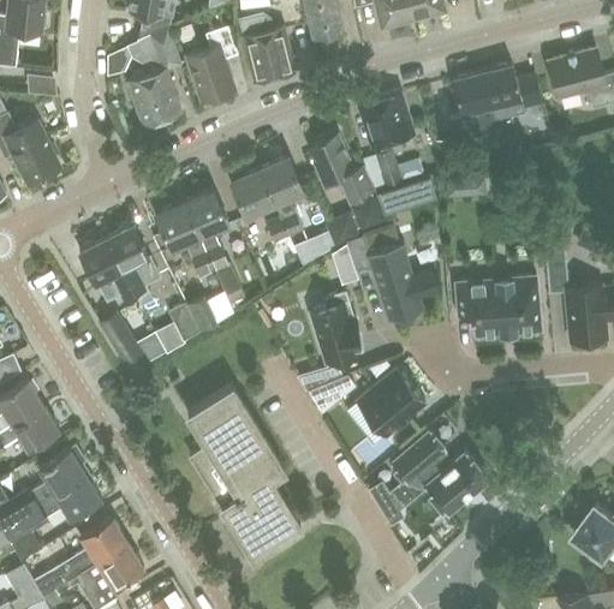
[(0,15),(0,66),(17,67),(21,31),(42,33),(43,29),(47,29),(49,15),(45,15),(45,0),(10,0),(9,16),(0,15)]
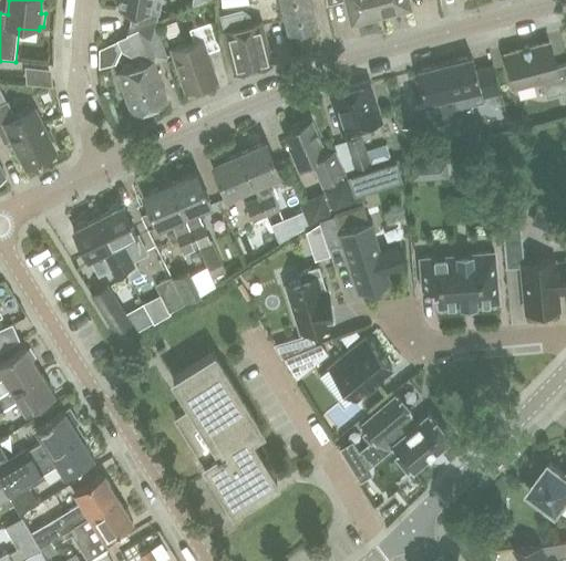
[(122,0),(120,12),(133,14),(129,39),(158,27),(160,18),(151,16),(153,0),(122,0)]
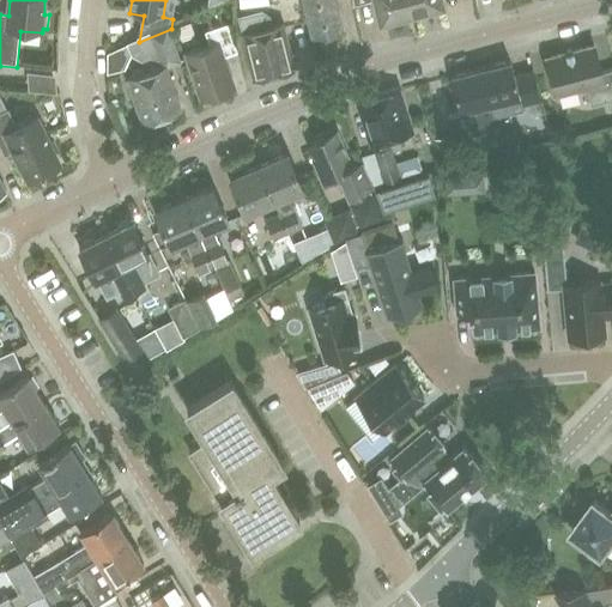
[(304,0),(314,35),(343,28),(335,0),(304,0)]
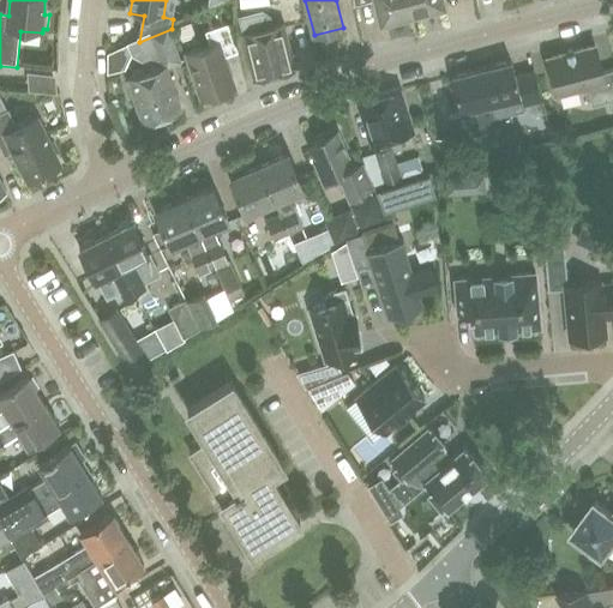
[(353,0),(354,10),(376,4),(382,25),(413,17),(408,0),(353,0)]
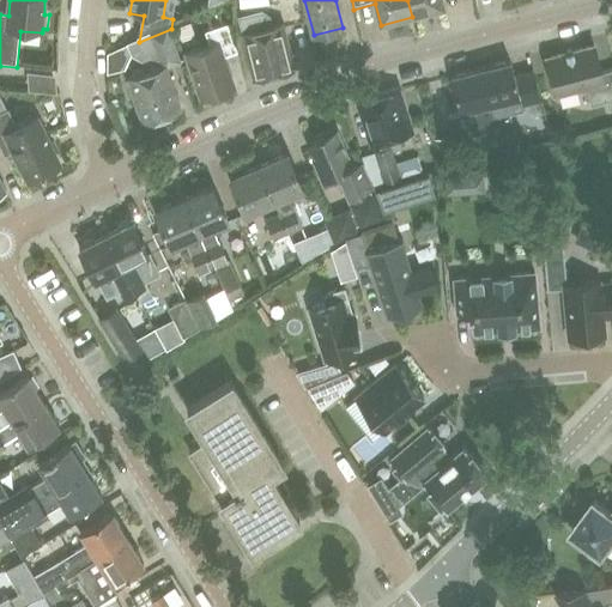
[(407,0),(412,17),(443,8),(441,0),(407,0)]
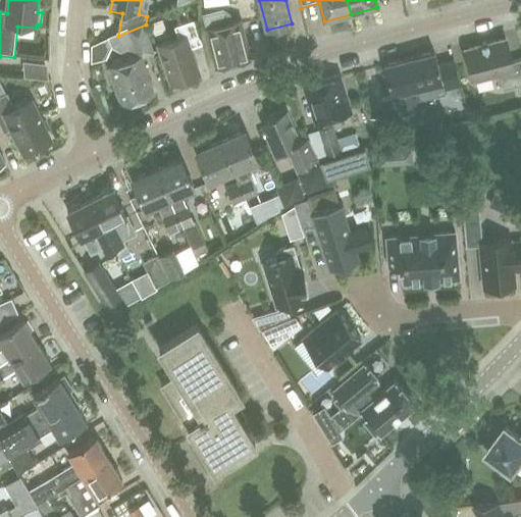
[(207,32),(216,70),(252,62),(243,22),(207,32)]
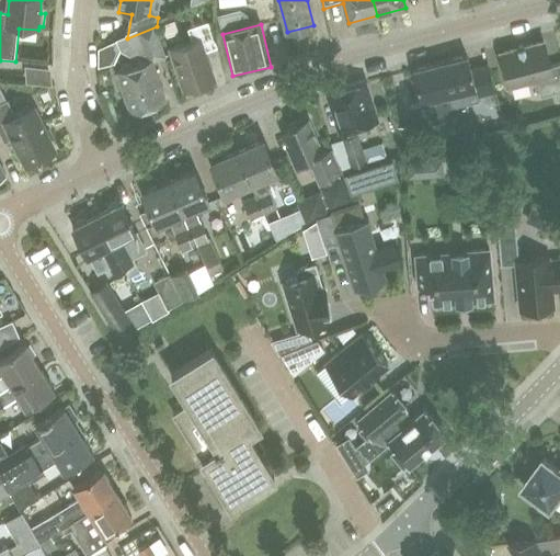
[(205,55),(218,50),(209,25),(189,32),(193,45),(171,52),(185,93),(215,83),(205,55)]
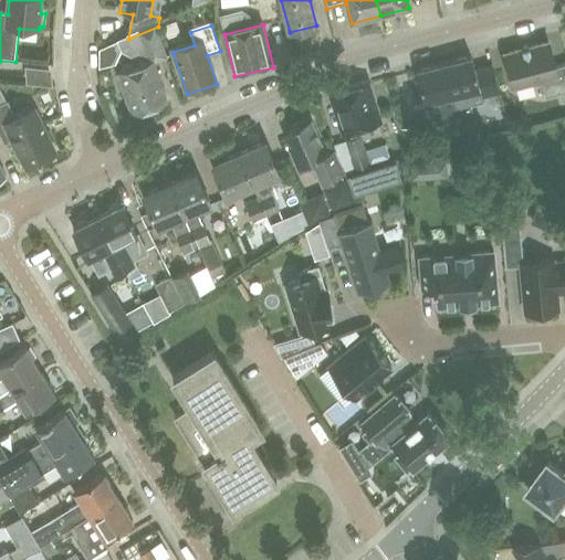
[(132,117),(169,105),(155,65),(167,61),(156,29),(139,34),(150,65),(118,76),(132,117)]
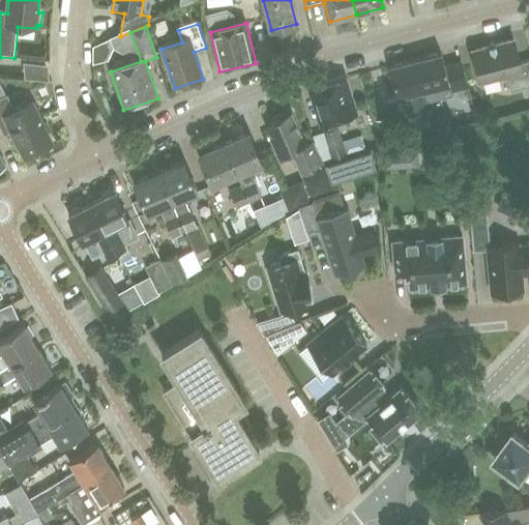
[(528,97),(528,62),(521,65),(515,41),(472,52),(481,84),(503,79),(508,82),(511,93),(526,90),(528,97)]
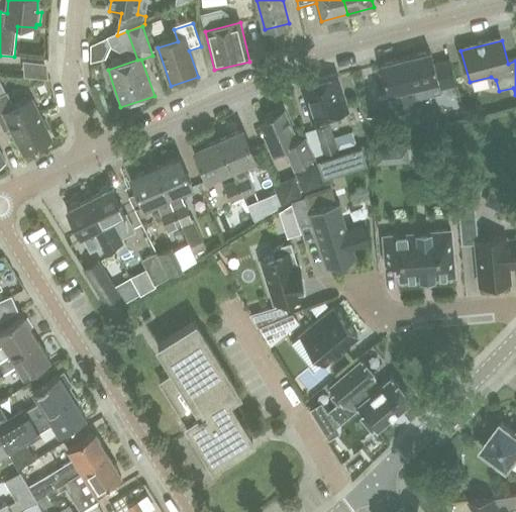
[(431,54),(405,61),(423,127),(437,123),(430,98),(428,98),(425,87),(439,84),(441,91),(457,87),(450,62),(434,66),(431,54)]
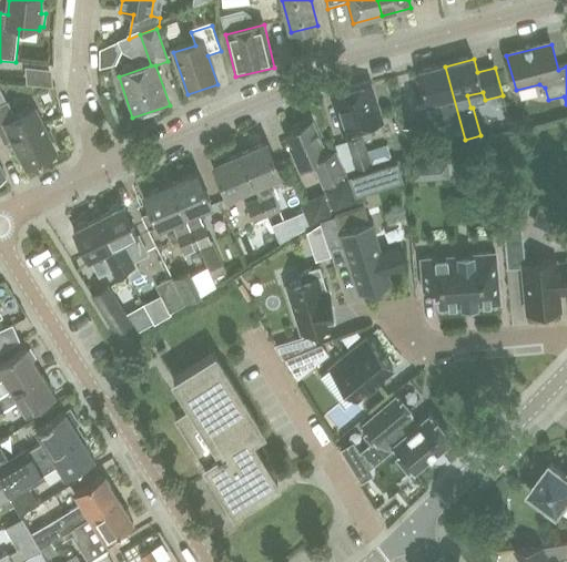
[(431,149),(465,140),(445,67),(419,73),(427,106),(442,102),(446,119),(446,120),(448,128),(426,133),(431,149)]
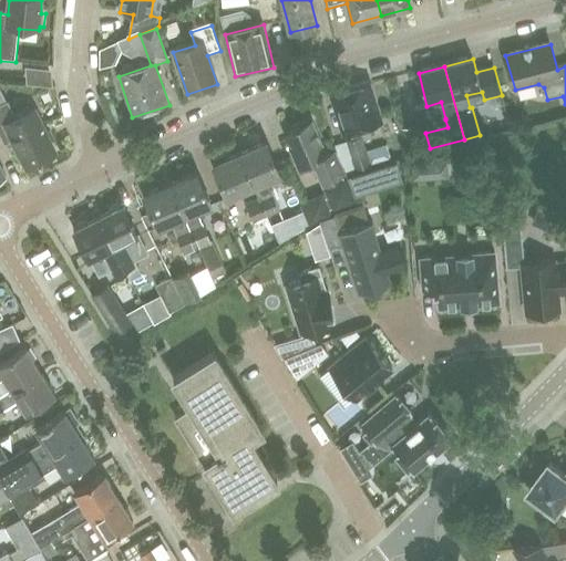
[(345,136),(380,125),(369,86),(333,99),(345,136)]
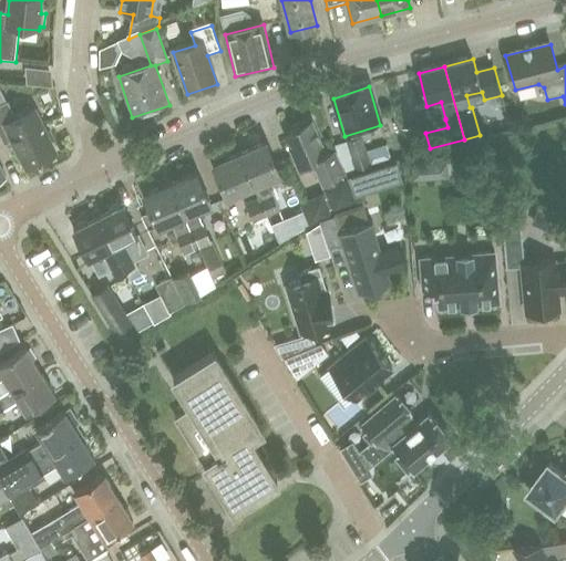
[(0,134),(6,146),(13,142),(27,169),(57,155),(35,112),(13,122),(6,106),(0,108),(0,134)]
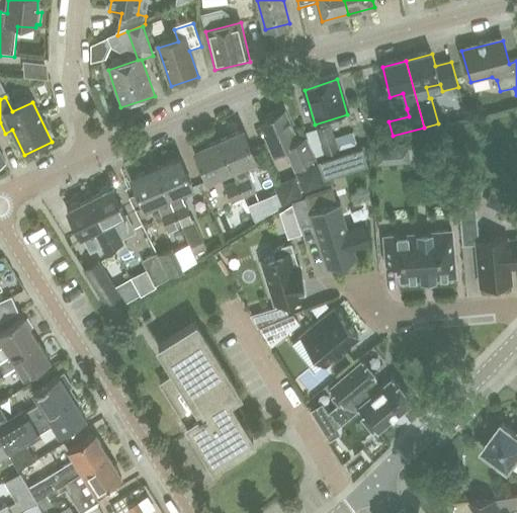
[(296,172),(300,170),(303,176),(300,180),(303,183),(296,186),(292,184),(278,190),(285,207),(303,200),(300,196),(324,186),(314,164),(316,163),(307,141),(298,145),(284,114),(261,124),(275,157),(288,151),(296,172)]
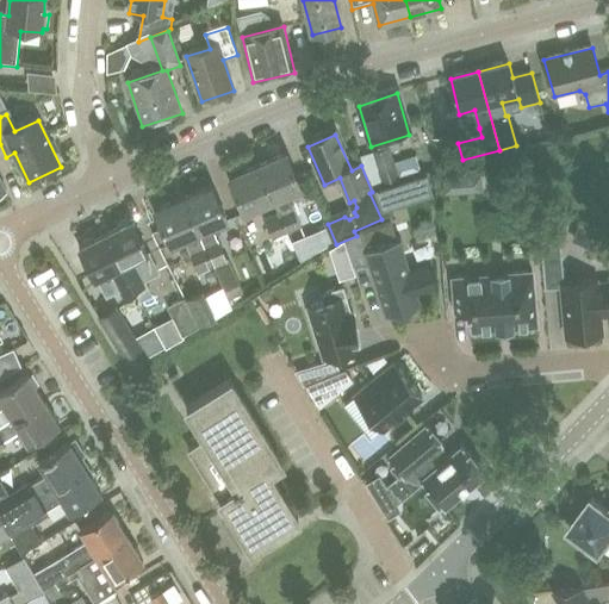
[(396,167),(390,150),(374,156),(384,187),(421,175),(416,161),(396,167)]
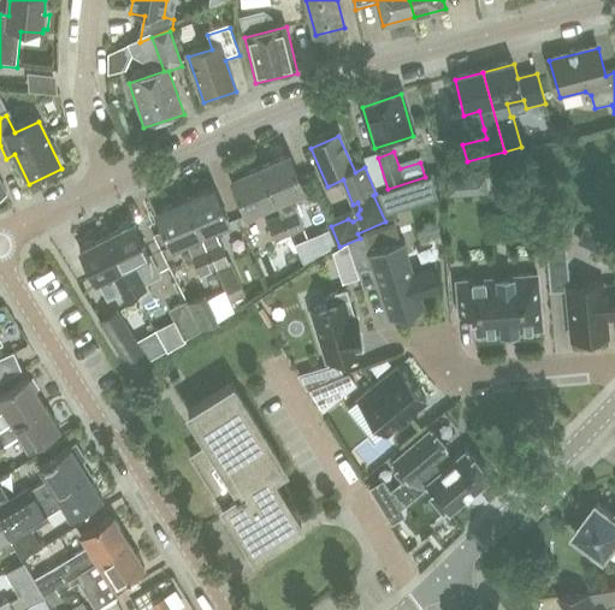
[(291,238),(305,232),(296,213),(295,214),(289,201),(305,194),(289,159),(260,171),(276,206),(282,219),(291,238)]
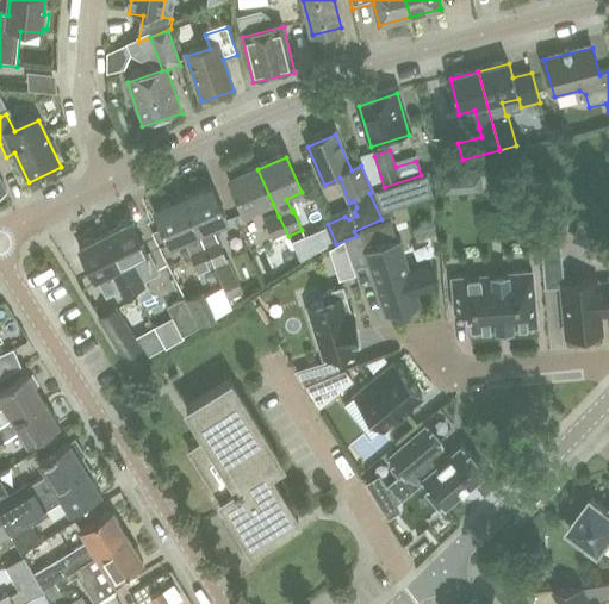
[(273,204),(258,169),(246,174),(243,168),(230,174),(232,180),(230,181),(246,216),(273,204)]
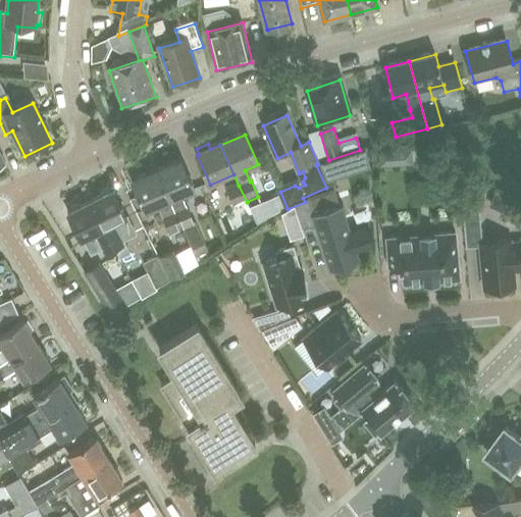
[(400,167),(399,155),(386,156),(387,168),(400,167)]
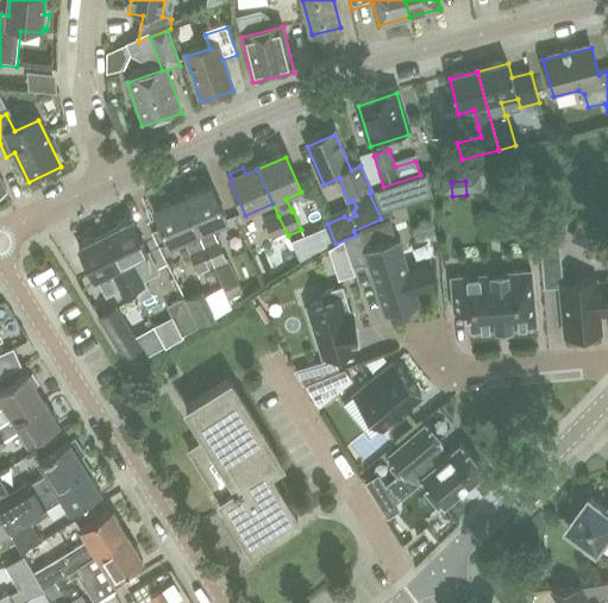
[(403,183),(393,188),(401,214),(413,209),(403,183)]
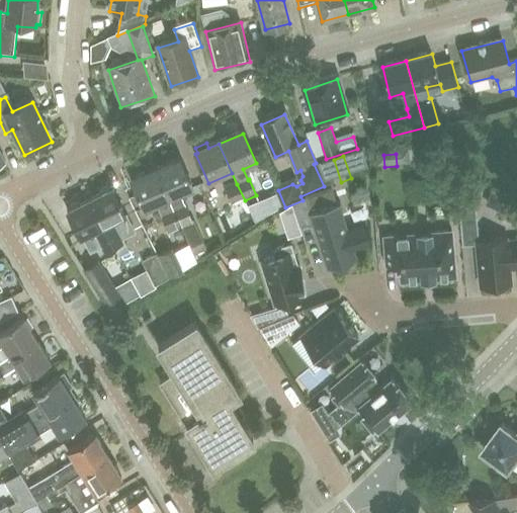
[(180,195),(193,189),(180,160),(156,170),(181,227),(192,222),(185,205),(180,195)]
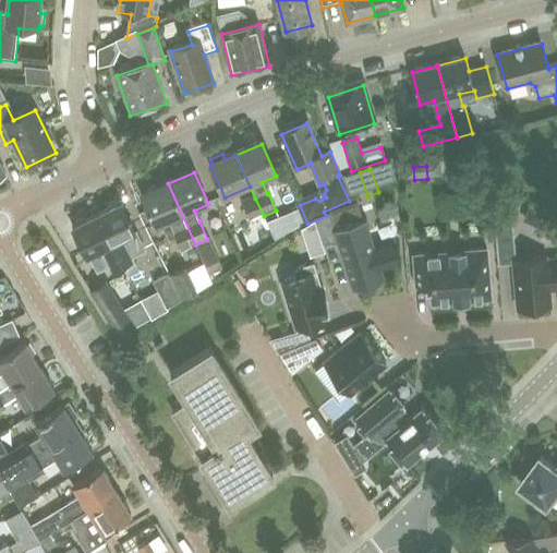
[(195,244),(168,183),(142,194),(156,227),(169,221),(174,233),(181,251),(195,244)]
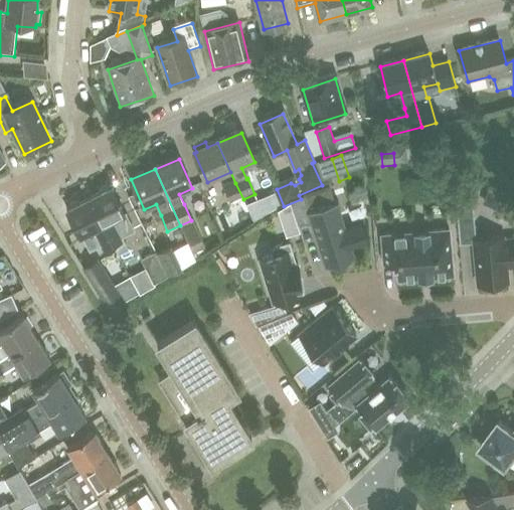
[(243,199),(235,183),(223,188),(230,204),(243,199)]
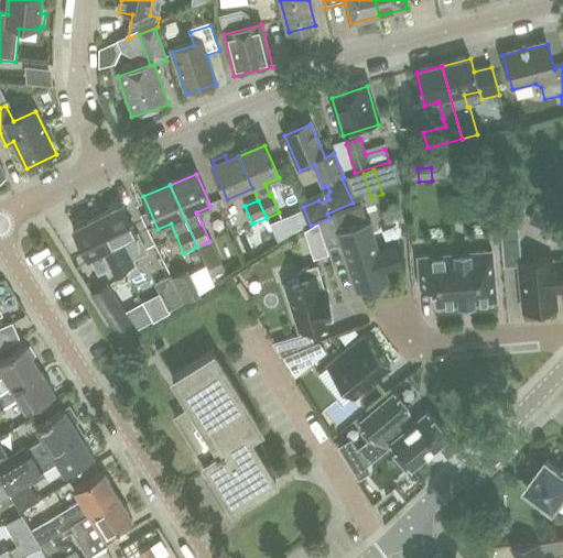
[(98,218),(126,273),(127,273),(133,287),(134,286),(142,303),(158,296),(149,279),(142,282),(123,243),(138,237),(122,206),(118,208),(116,208),(110,211),(109,212),(98,218)]
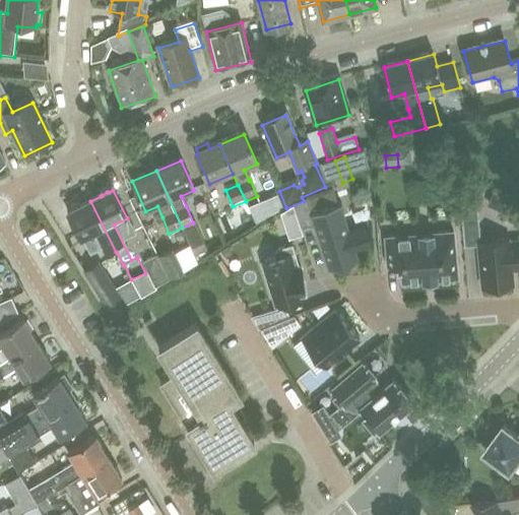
[(460,193),(463,226),(479,224),(476,192),(460,193)]
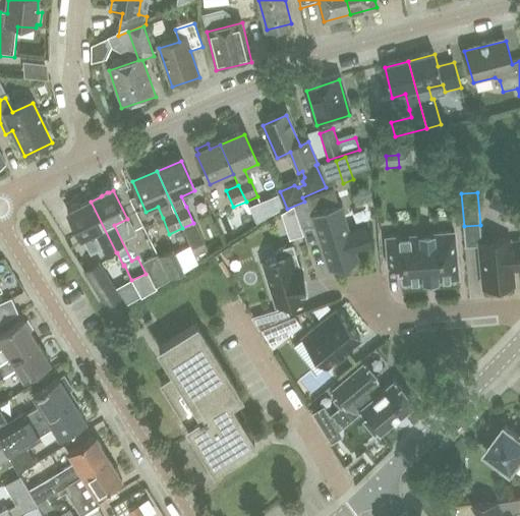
[(332,195),(307,204),(312,218),(311,218),(311,220),(312,219),(315,227),(330,271),(329,271),(329,273),(346,271),(360,262),(360,261),(359,262),(356,253),(372,248),(370,237),(365,227),(349,232),(342,210),(343,210),(343,208),(336,209),(332,195)]
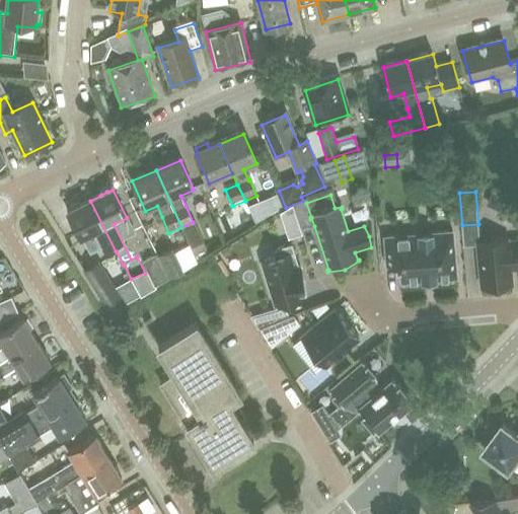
[(105,257),(116,251),(90,201),(78,207),(76,206),(71,209),(70,211),(68,212),(81,239),(82,239),(91,258),(102,251),(105,257)]
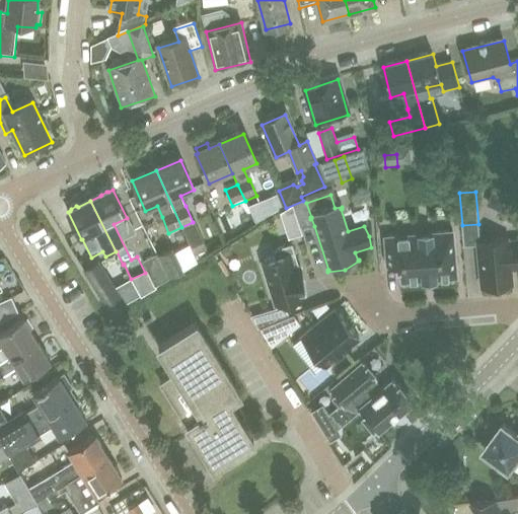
[(429,237),(384,240),(386,270),(399,268),(401,286),(456,281),(453,234),(429,236),(429,237)]
